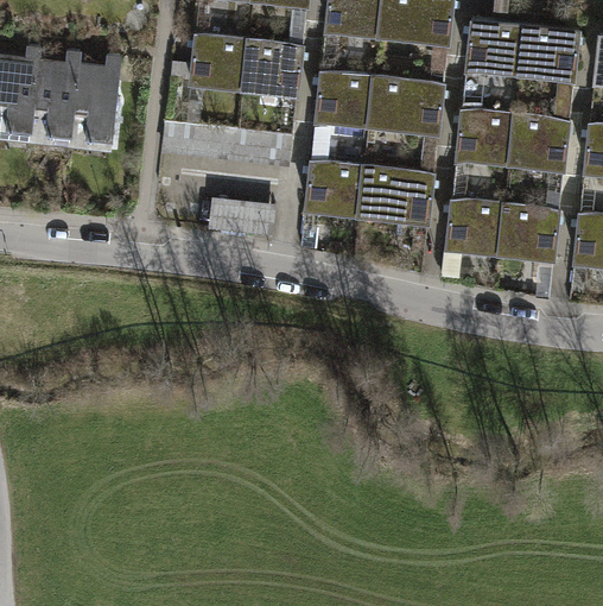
[(379,0),(327,0),(324,31),(375,37),(379,0)]
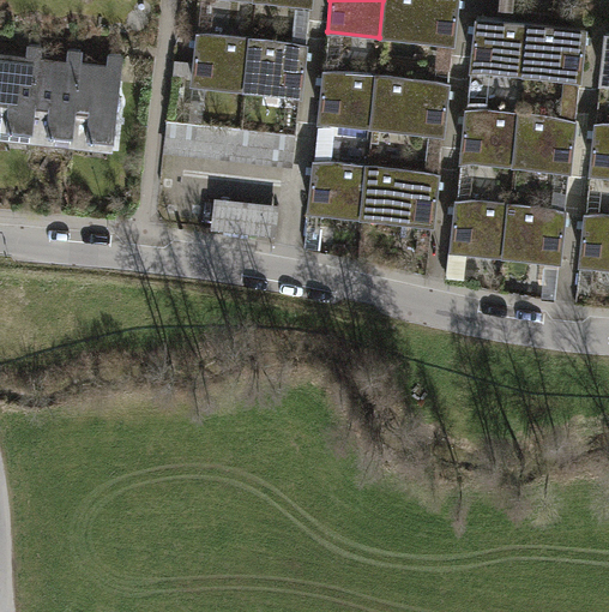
[(456,0),(383,0),(379,37),(451,46),(456,0)]
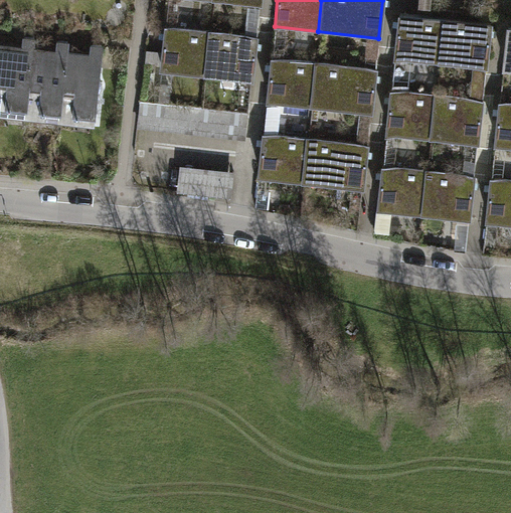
[(107,1),(103,9),(112,13),(116,5),(107,1)]
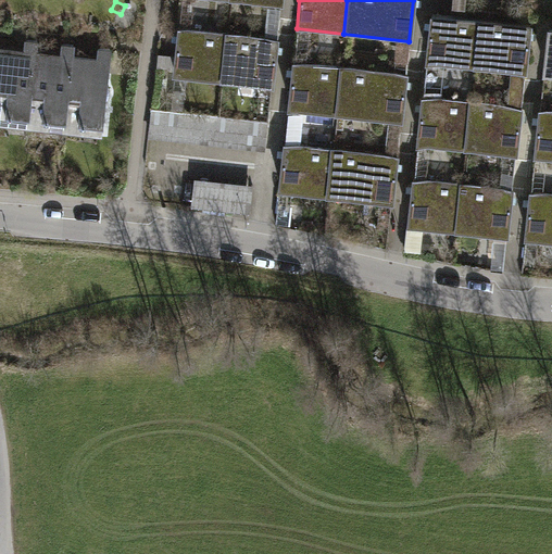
[(428,65),(477,71),(481,24),(433,19),(428,65)]
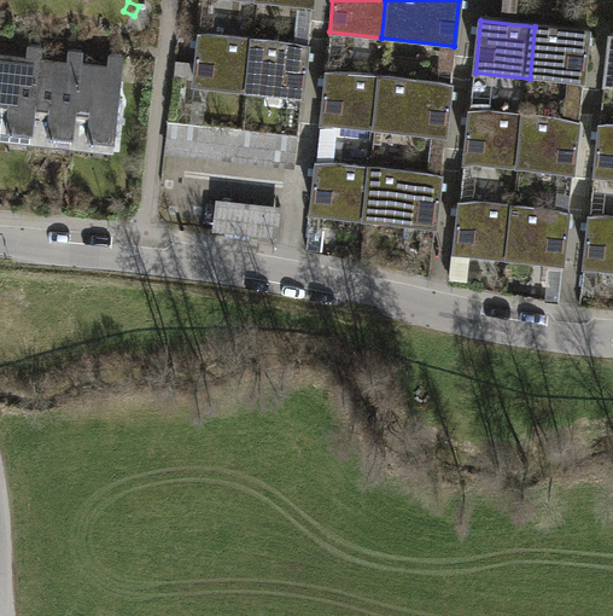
[(585,85),(590,32),(535,27),(530,79),(585,85)]
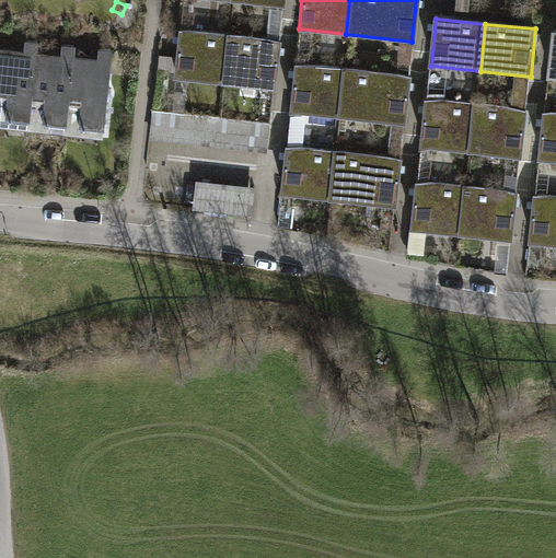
[(226,33),(178,28),(173,76),(220,81),(226,33)]
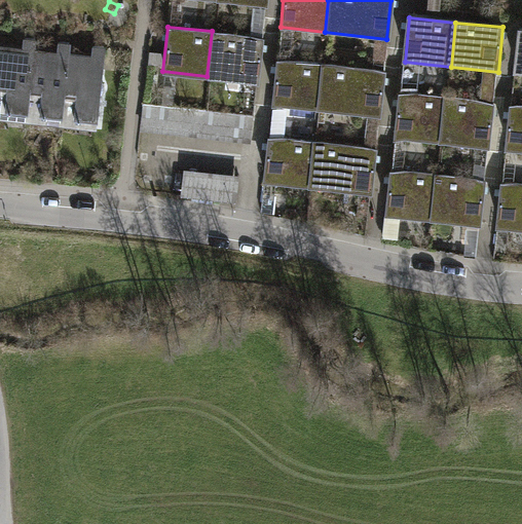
[(261,37),(212,31),(207,76),(256,82),(261,37)]
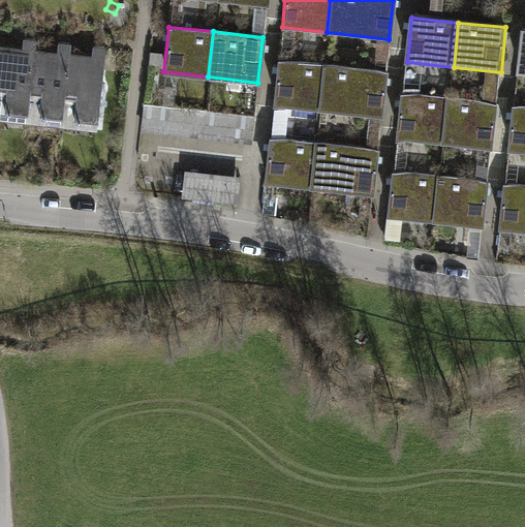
[(20,47),(0,44),(0,118),(25,121),(32,49),(32,38),(20,37),(20,47)]
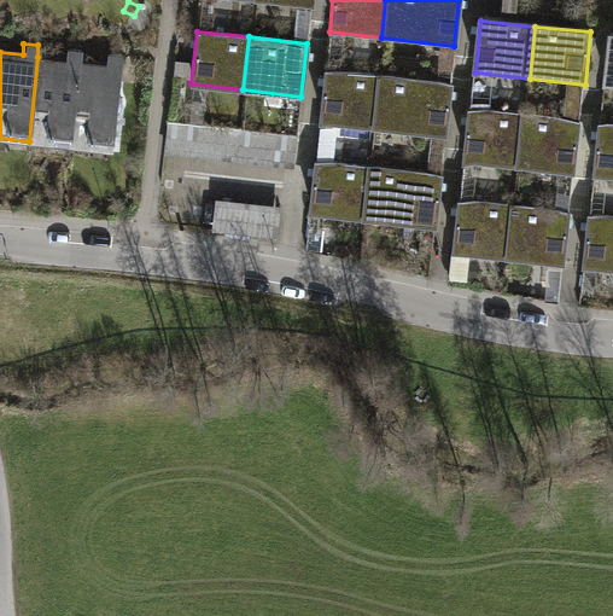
[(64,59),(38,57),(29,141),(73,145),(80,60),(81,50),(65,48),(64,59)]
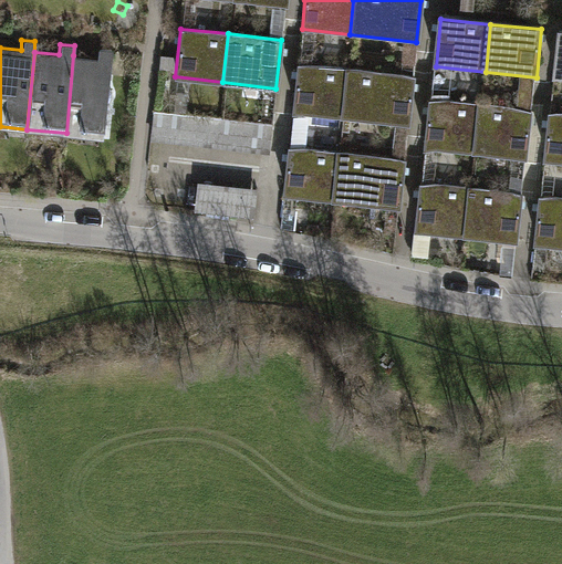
[(73,55),(66,133),(104,136),(112,50),(96,49),(95,58),(73,55)]
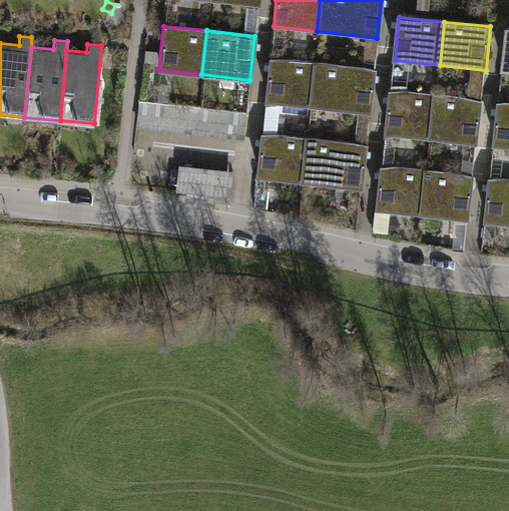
[(313,63),(270,58),(265,102),(308,106),(313,63)]
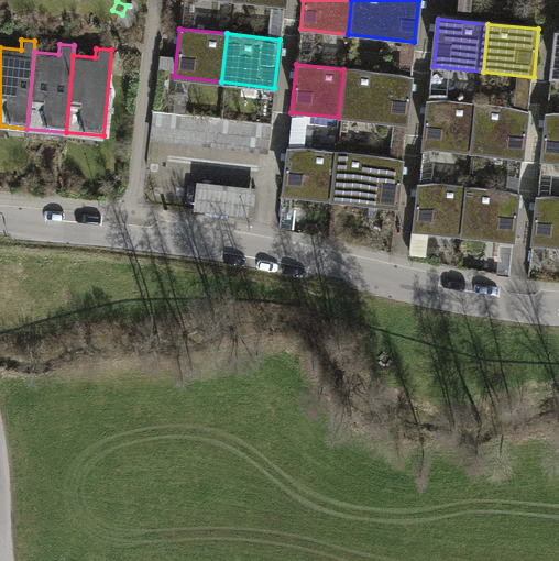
[(409,77),(343,69),(338,117),(404,124),(409,77)]
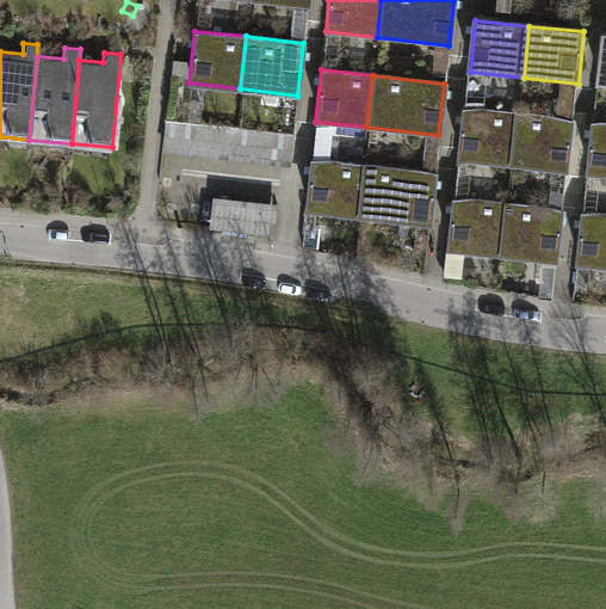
[(458,161),(512,166),(517,115),(463,109),(458,161)]
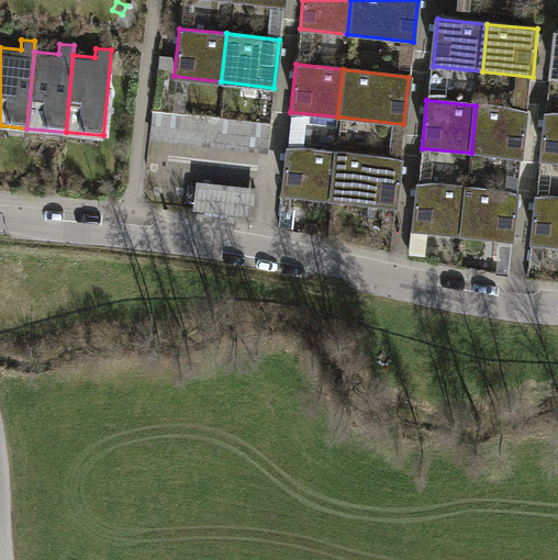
[(522,158),(526,111),(476,105),(471,153),(522,158)]
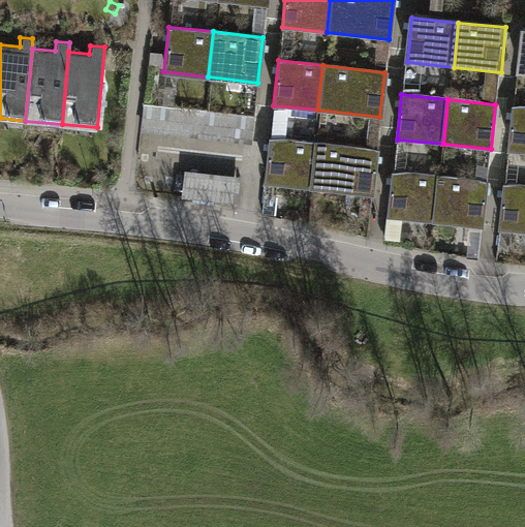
[(252,118),(141,104),(137,131),(249,144),(252,118)]
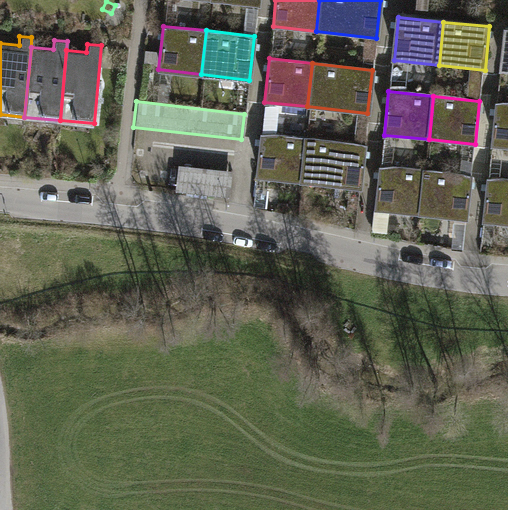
[(491,146),(507,147),(507,103),(495,102),(491,146)]
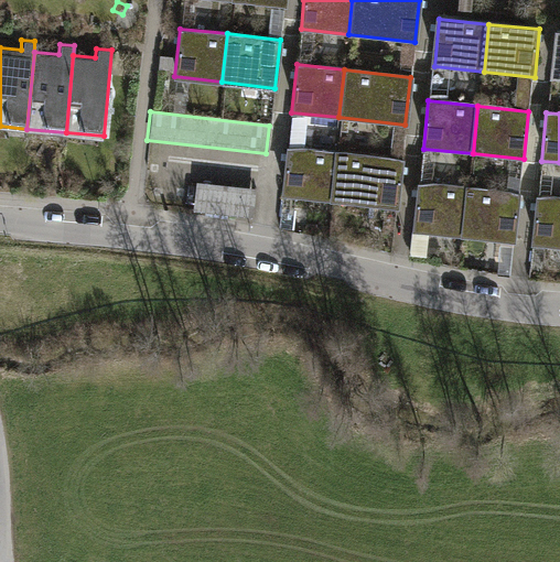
[(335,151),(288,146),(282,194),(330,200),(335,151)]
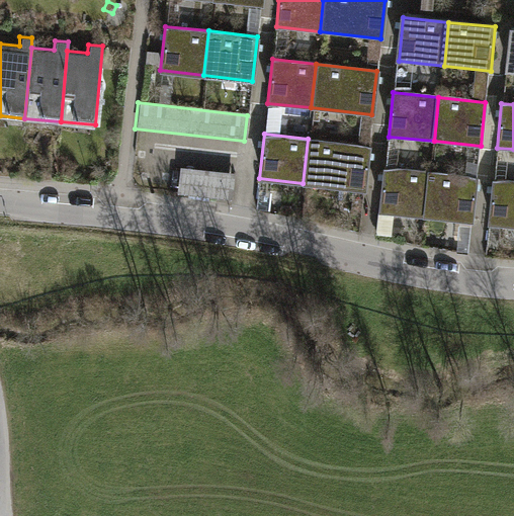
[(369,146),(308,139),(303,183),(364,190),(369,146)]
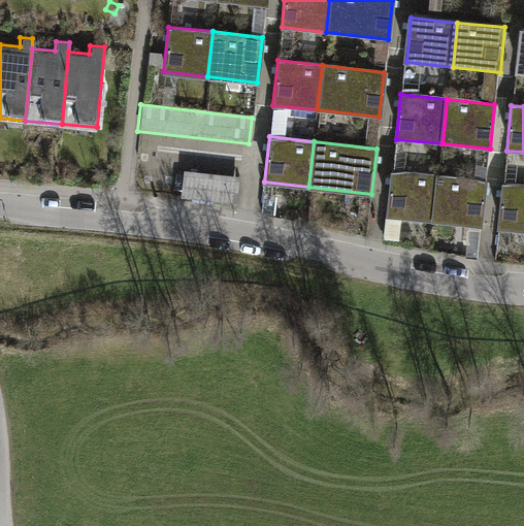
[(237,177),(185,172),(182,199),(234,204),(237,177)]
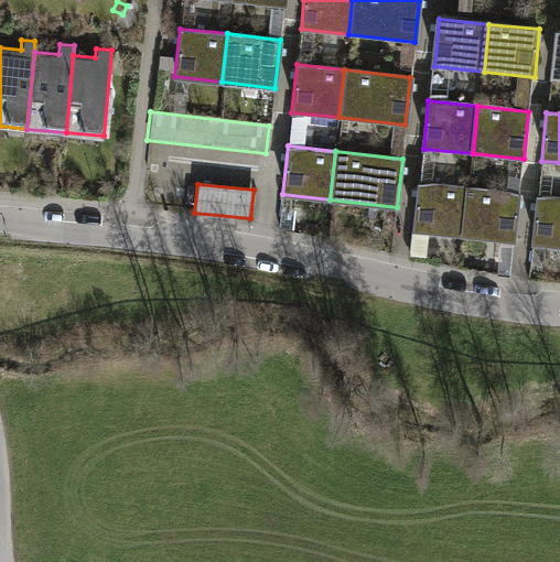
[(412,233),(462,238),(466,191),(417,185),(412,233)]
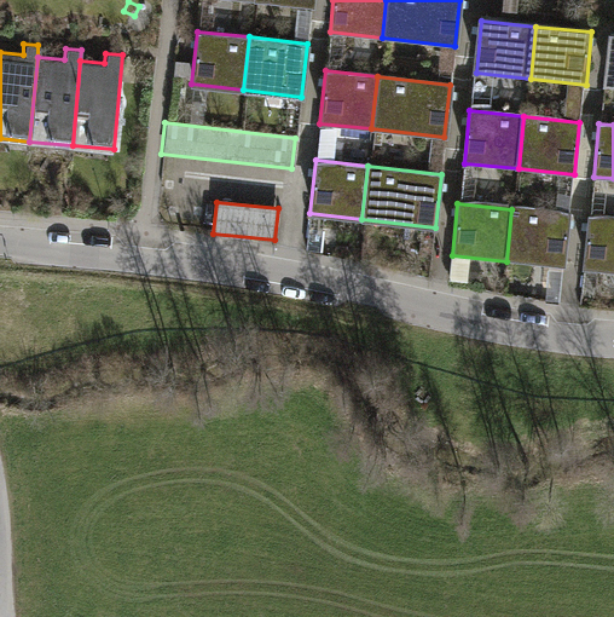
[(563,266),(568,214),(511,209),(507,261),(563,266)]
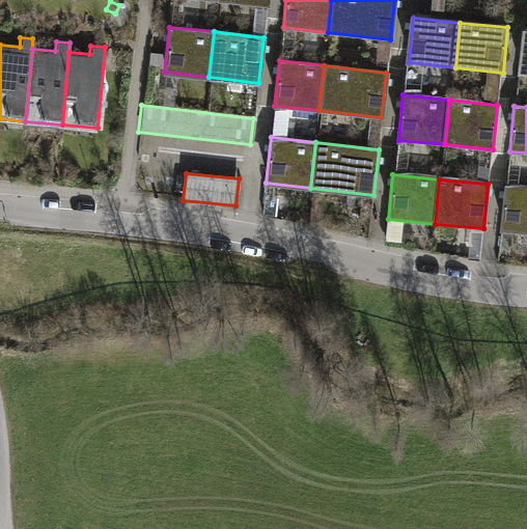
[(499,228),(526,230),(526,186),(504,184),(499,228)]
